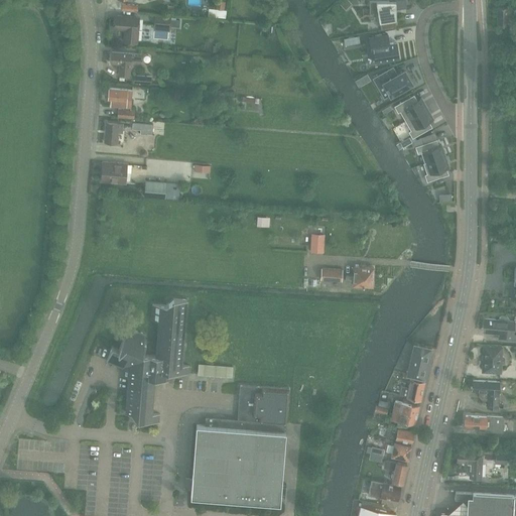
[(348,0),(344,0),(340,4),(345,10),(352,4),(348,0)]
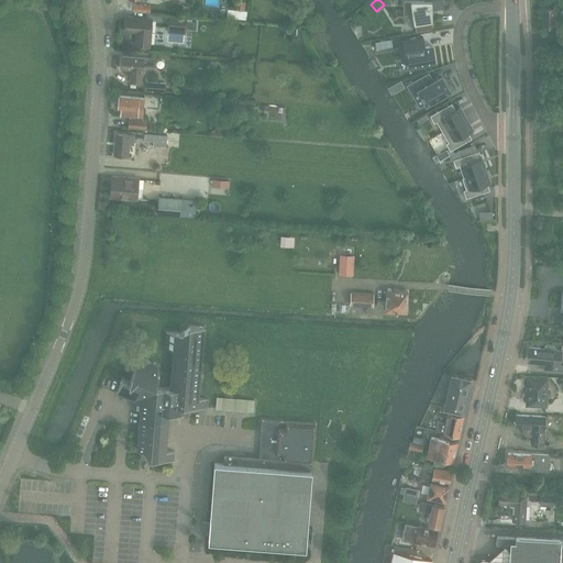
[(432,0),(432,1),(404,1),(404,14),(414,14),(417,31),(431,29),(431,12),(431,10),(444,8),(442,0),(432,0)]
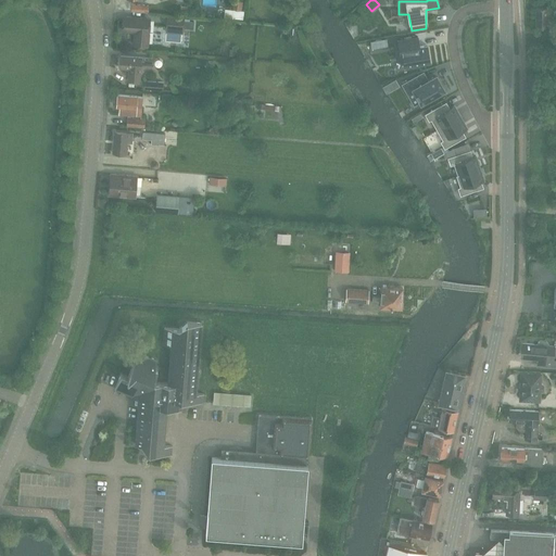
[(225,12),(224,17),(231,19),(243,20),(244,11),(242,11),(243,2),(234,1),(232,10),(225,9),(225,12)]
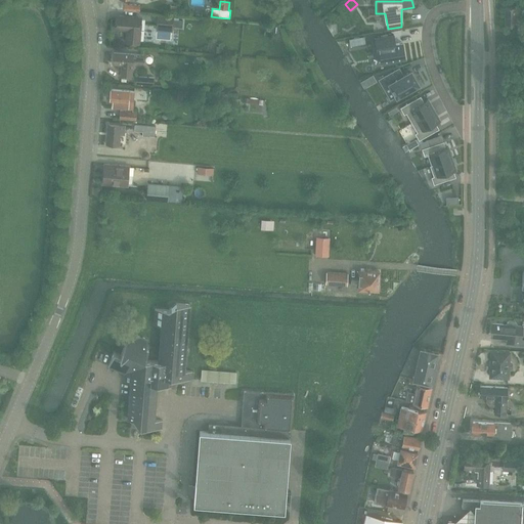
[(139,31),(140,18),(116,16),(115,29),(128,30),(127,42),(140,43),(141,32),(139,31)]
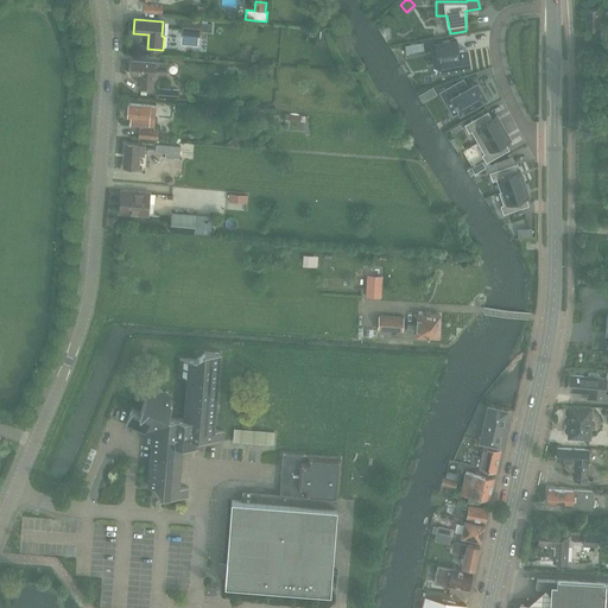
[(184,20),(183,30),(188,30),(200,31),(211,32),(213,24),(201,23),(201,21),(189,20),(184,20)]
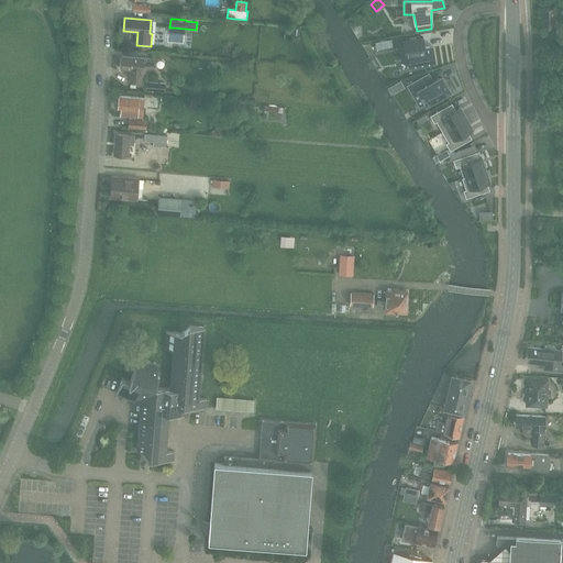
[(300,26),(294,25),(294,31),(287,30),(286,34),(293,35),(293,37),(299,37),(300,26)]
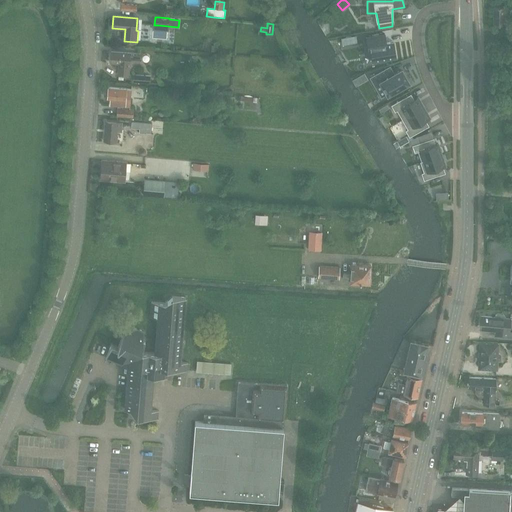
[(385,33),(366,36),(368,52),(370,52),(371,62),(397,59),(394,41),(387,43),(386,41),(385,33)]
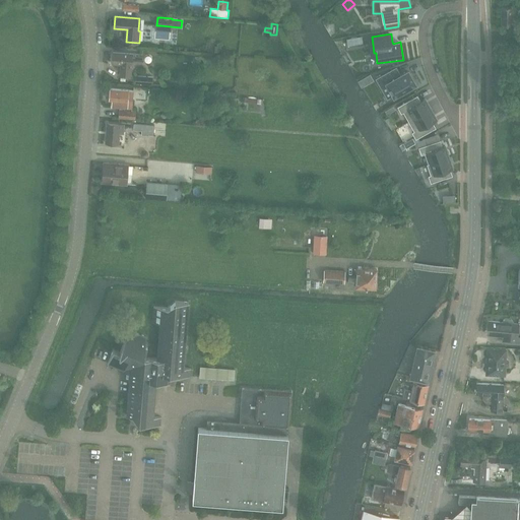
[(356,37),(346,39),(347,45),(359,44),(356,37)]
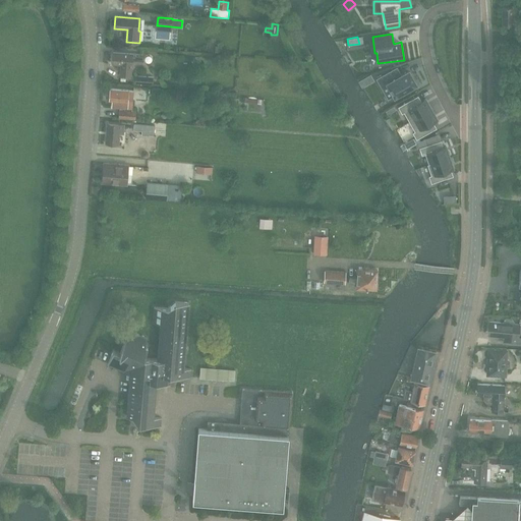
[(131,62),(139,62),(142,63),(142,55),(131,54),(113,53),(112,64),(121,64),(120,74),(130,74),(131,62)]
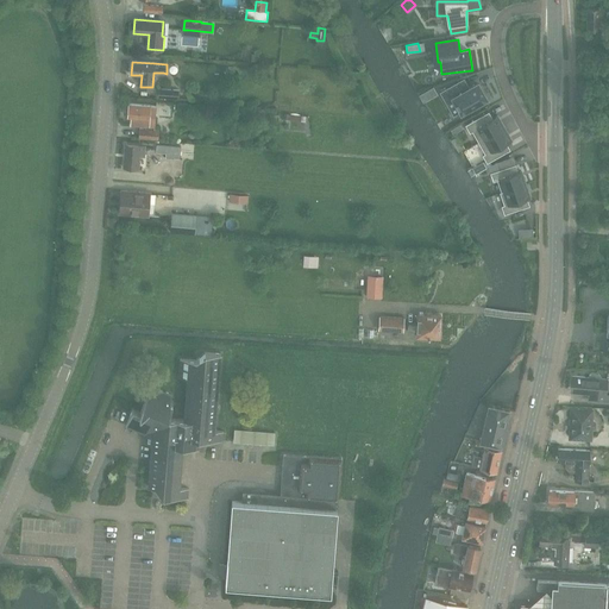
[(460,81),(440,93),(446,102),(450,110),(457,106),(460,112),(462,113),(471,108),(472,111),(481,106),(479,104),(487,99),(485,98),(487,96),(479,85),(478,86),(477,83),(469,88),(468,89),(465,90),(460,81)]
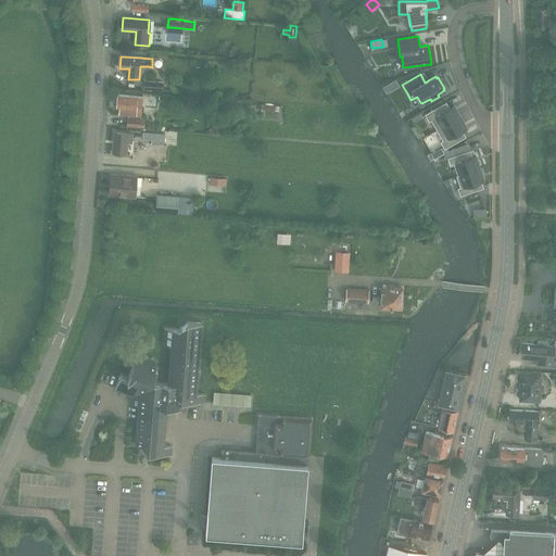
[(395,79),(383,87),(387,93),(400,86),(395,79)]
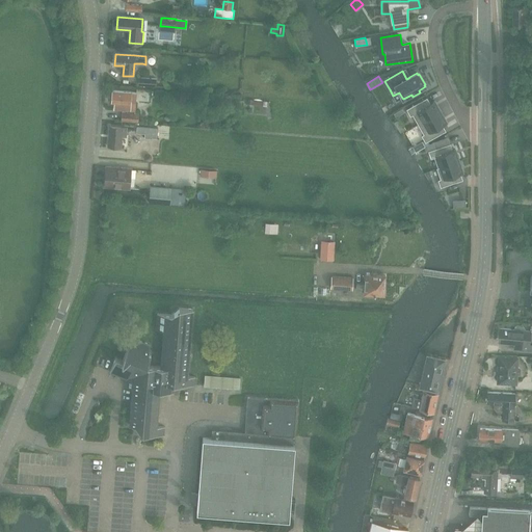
[(157,78),(139,77),(138,85),(156,87),(157,78)]
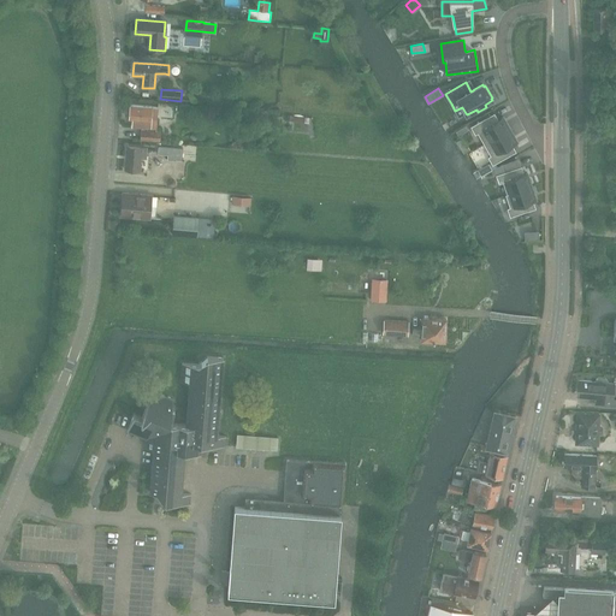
[(218,95),(218,104),(231,105),(231,96),(218,95)]
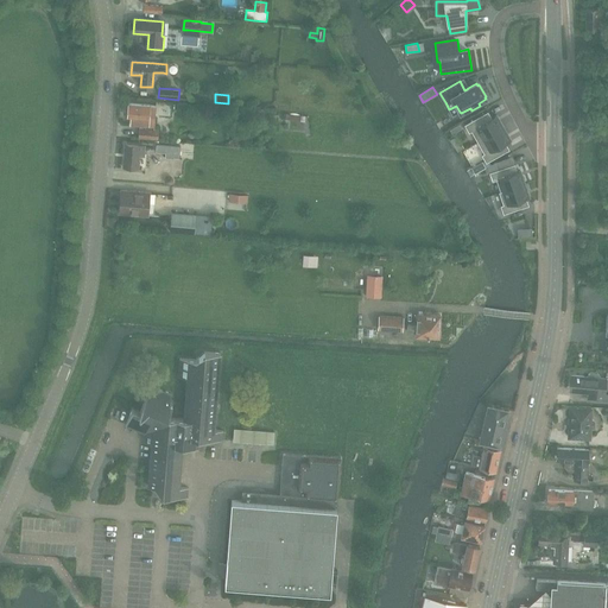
[(127,103),(127,118),(131,118),(131,125),(145,126),(149,126),(150,119),(154,120),(156,106),(150,106),(150,105),(127,103)]
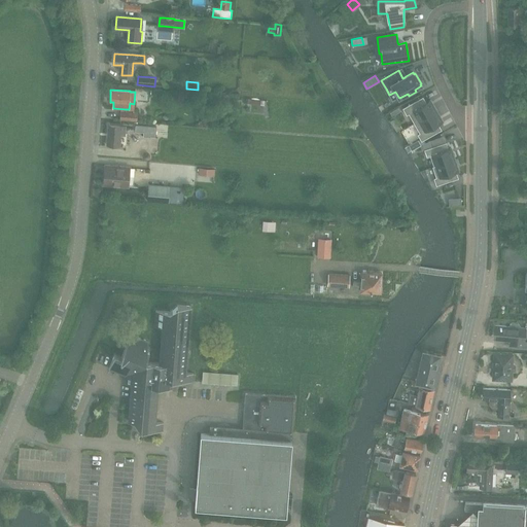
[(423,97),(402,108),(407,115),(409,114),(414,124),(436,111),(432,103),(430,100),(426,103),(423,97)]
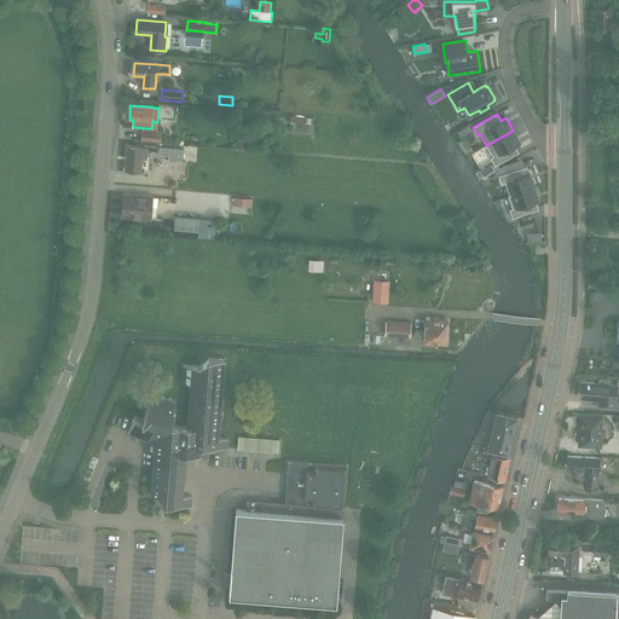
[(468,126),(461,129),(458,132),(461,137),(470,131),(468,126)]
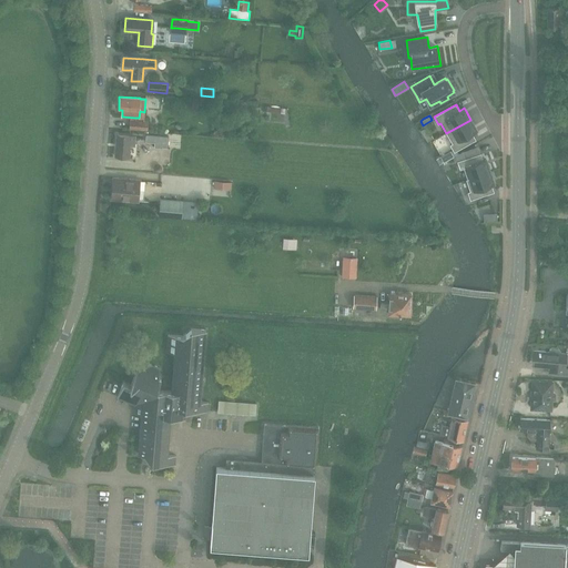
[(130,120),(129,129),(146,130),(148,130),(149,121),(148,121),(143,121),(135,120),(130,120)]
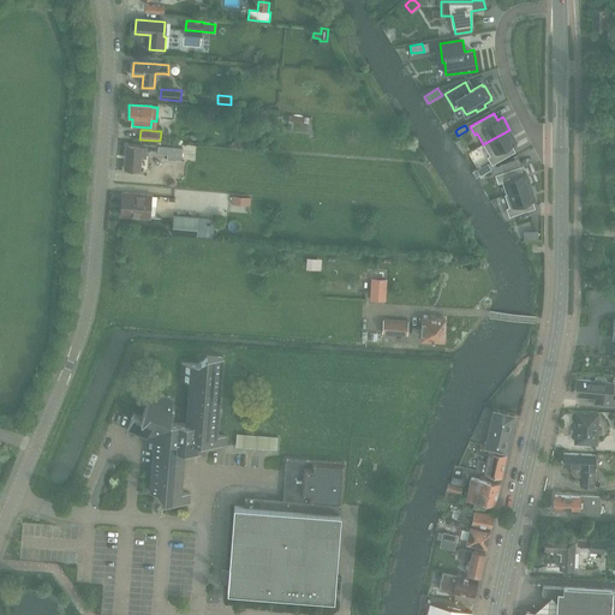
[(509,130),(483,144),(490,155),(487,156),(491,165),(515,151),(512,144),(517,142),(514,138),(509,130)]
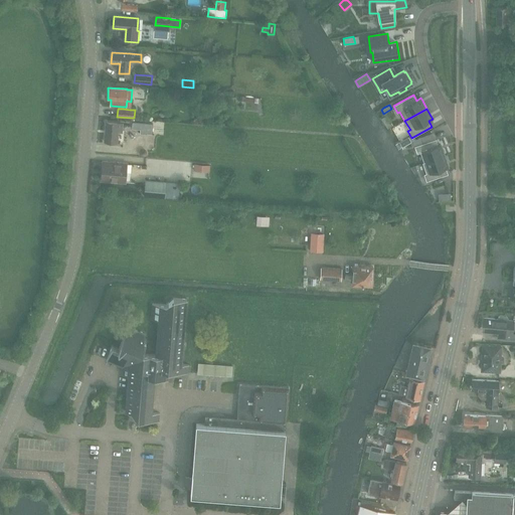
[(122,133),(122,124),(106,123),(104,142),(117,143),(118,133),(122,133)]
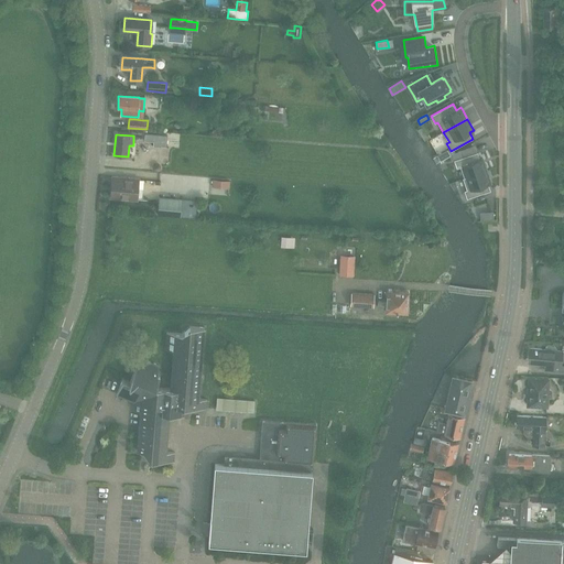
[(166,137),(145,134),(144,141),(153,142),(152,147),(161,148),(161,147),(165,147),(166,137)]
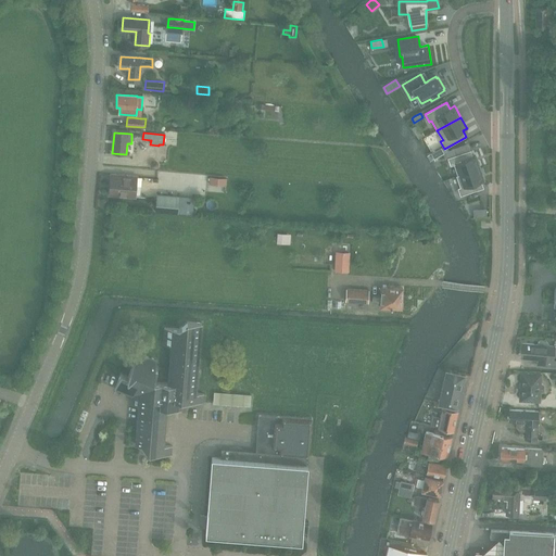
[(433,152),(427,155),(430,161),(437,158),(443,153),(444,153),(441,148),(433,152)]
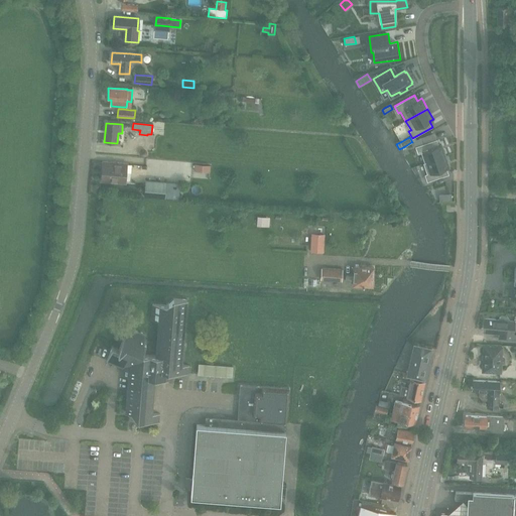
[(412,142),(411,142),(413,147),(415,147),(417,154),(422,152),(425,162),(426,162),(445,156),(442,148),(441,145),(439,145),(437,139),(423,144),(421,138),(415,140),(412,142)]
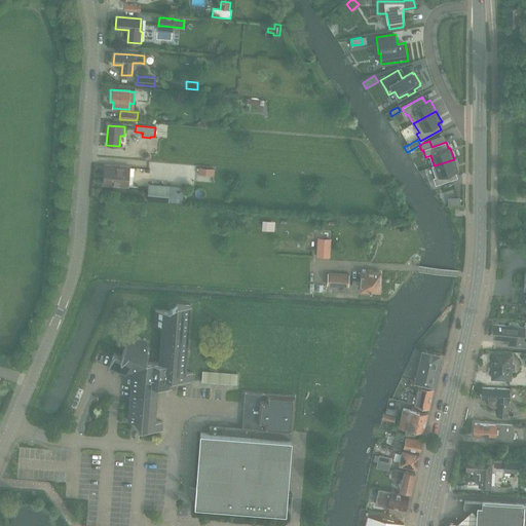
[(434,165),(431,166),(436,177),(433,178),(436,185),(442,183),(457,178),(455,172),(458,171),(456,167),(454,159),(435,165),(434,165)]
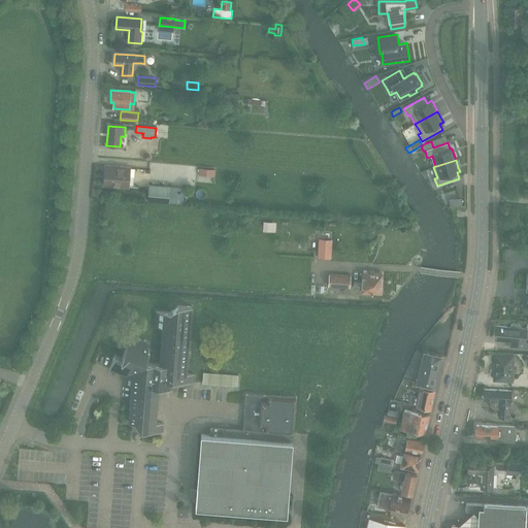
[(130,167),(105,166),(103,185),(128,187),(130,167)]
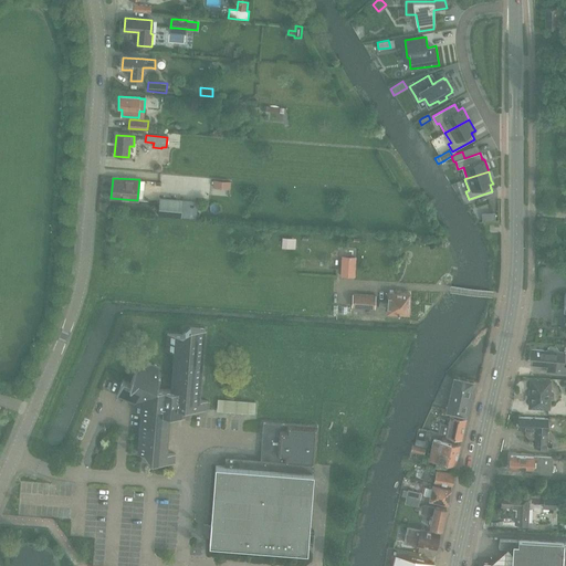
[(213,180),(212,188),(230,189),(231,181),(213,180)]
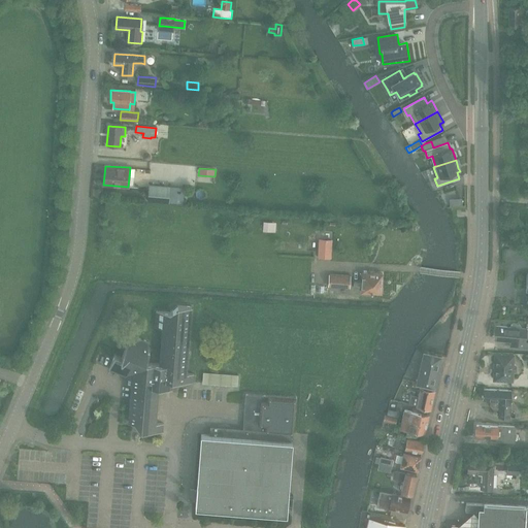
[(150,184),(149,199),(169,201),(170,185),(150,184)]
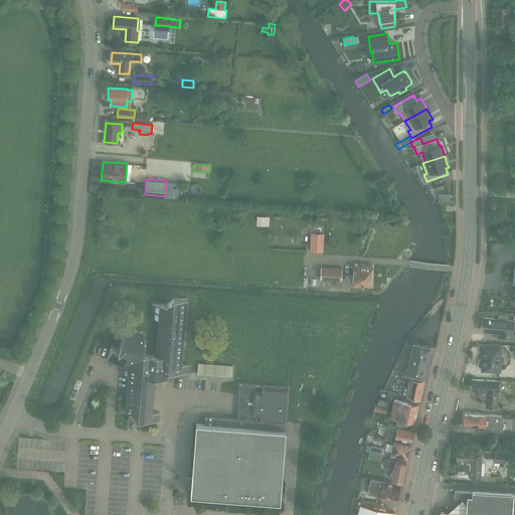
[(269,226),(269,217),(256,216),(256,225),(269,226)]
